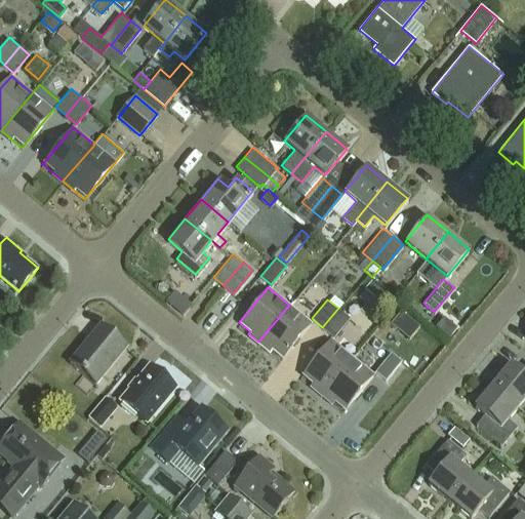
[(289,305),(258,342),(269,351),(271,349),(280,356),(309,321),(289,305)]
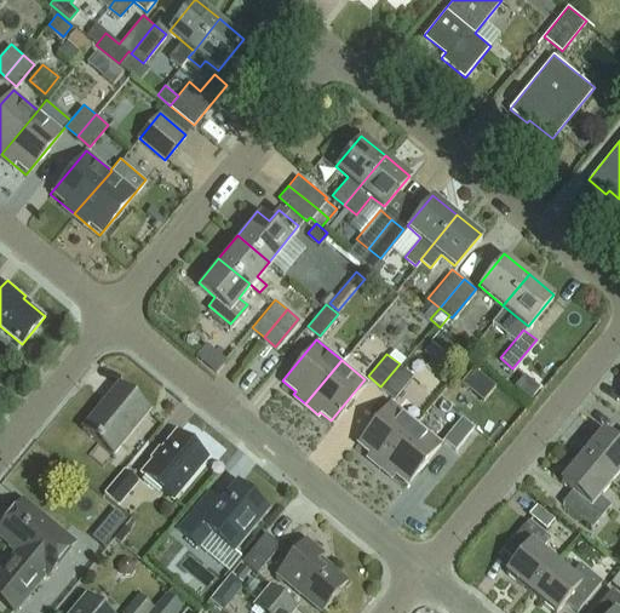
[(400,364),(380,387),(392,396),(412,373),(400,364)]
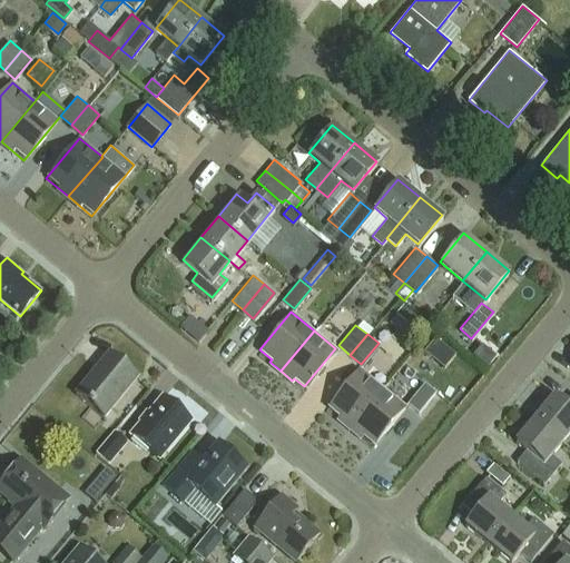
[(105,416),(138,375),(110,352),(77,392),(105,416)]
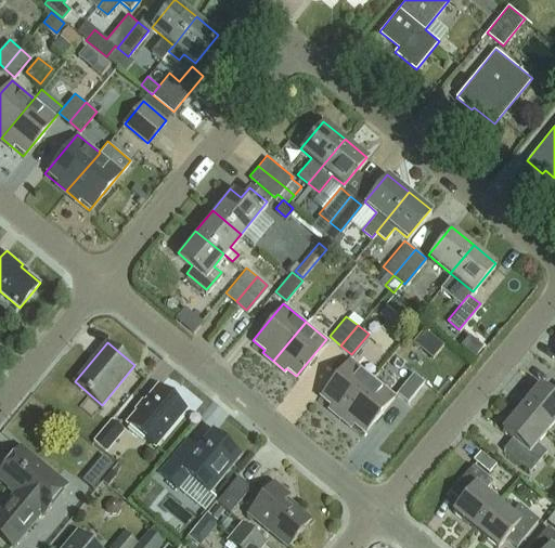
[(327,406),(338,414),(371,375),(349,357),(319,394),(330,404),(327,406)]
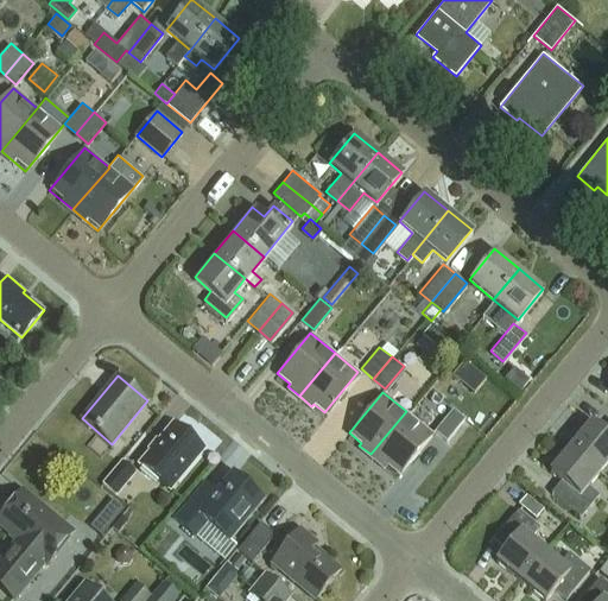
[(445,438),(464,416),(453,406),(434,429),(445,438)]
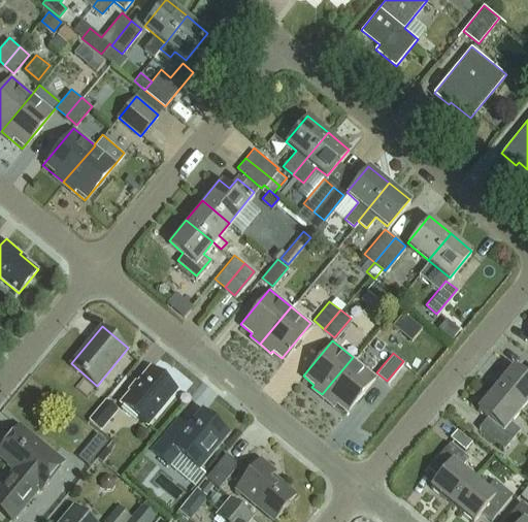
[(374,376),(353,357),(322,394),(334,405),(336,402),(345,411),(374,376)]
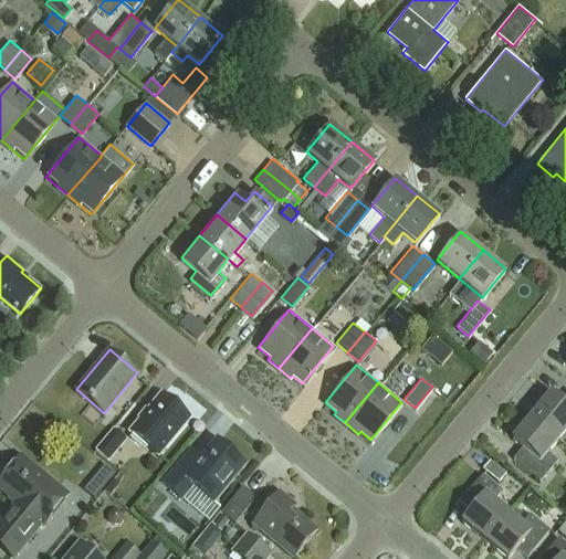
[(565,393),(561,400),(549,391),(531,413),(558,436),(565,428),(565,393)]
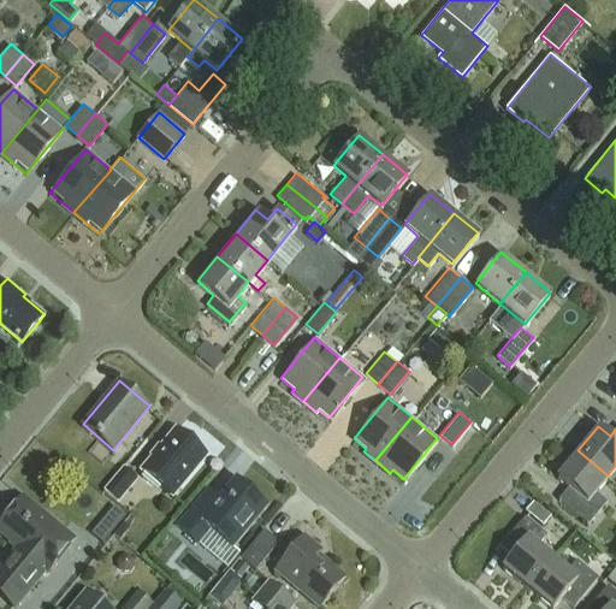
[(172,494),(206,454),(193,442),(195,439),(193,433),(188,430),(182,427),(179,431),(176,429),(142,468),(172,494)]
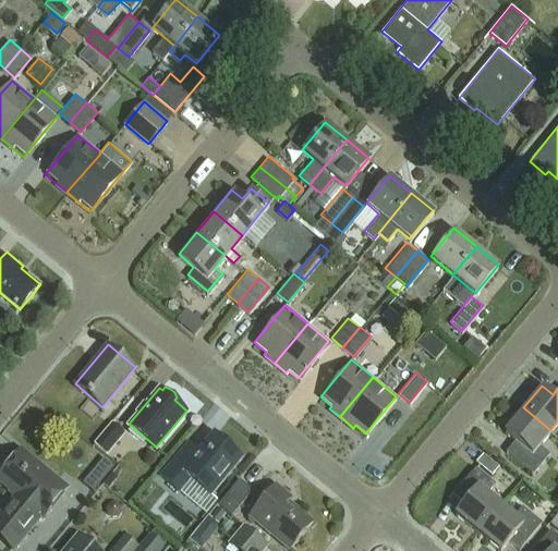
[(541,443),(550,430),(523,407),(505,429),(516,439),(507,450),(534,472),(550,452),(541,443)]
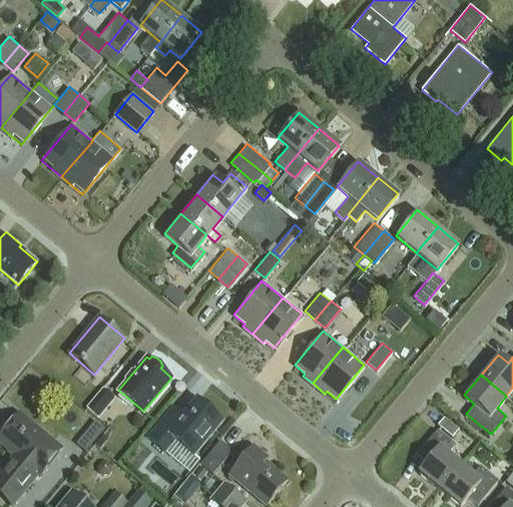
[(99,415),(114,397),(104,388),(89,406),(99,415)]
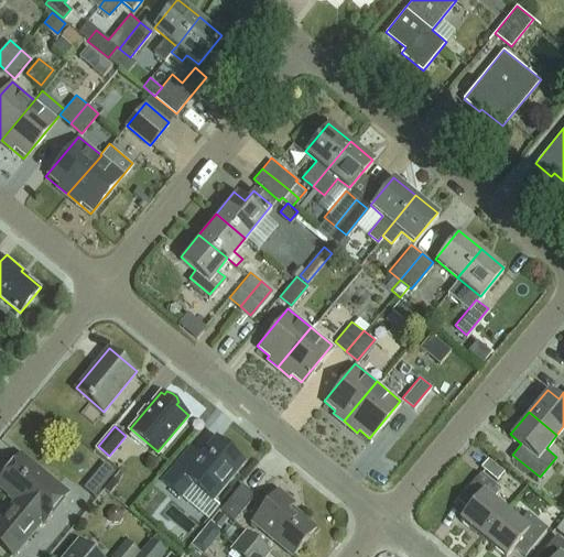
[(213,498),(245,460),(217,438),(195,465),(183,455),(163,479),(181,493),(192,480),(213,498)]
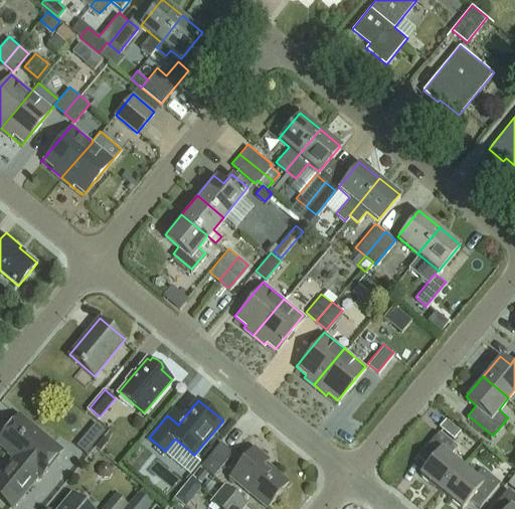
[(68,443),(63,449),(20,412),(0,436),(0,442),(14,454),(0,470),(0,494),(12,504),(38,474),(39,475),(55,456),(73,471),(86,457),(68,443)]
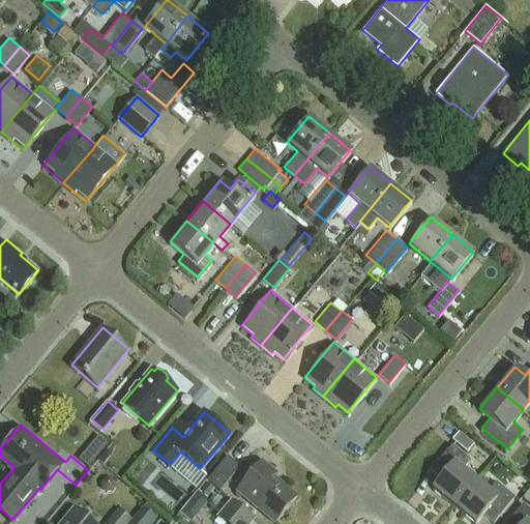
[(474,441),(459,429),(451,437),(467,449),(474,441)]
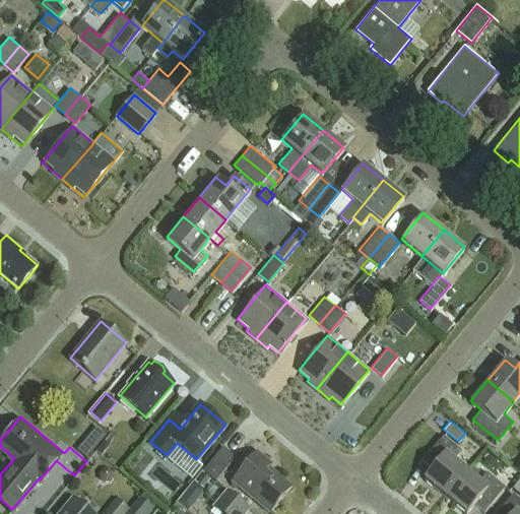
[(96,443),(106,433),(96,425),(87,436),(96,443)]
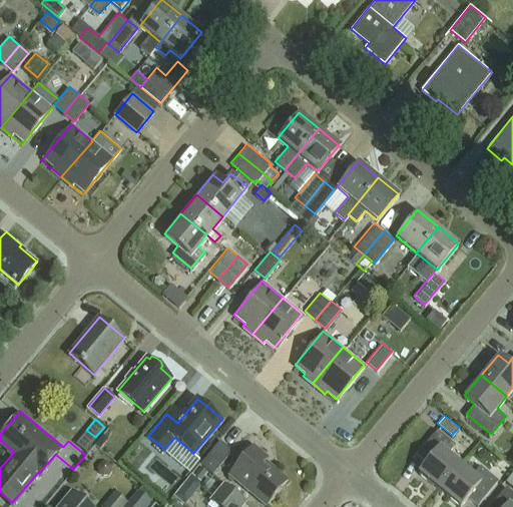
[(439,488),(459,463),(447,453),(456,443),(438,428),(417,453),(427,460),(418,471),(439,488)]
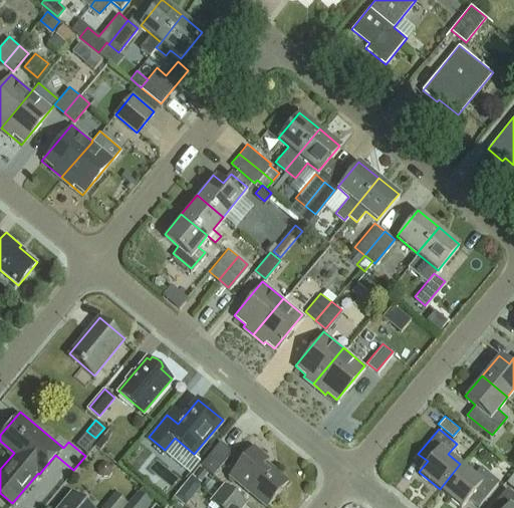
[(214,473),(233,450),(221,441),(202,463),(214,473)]
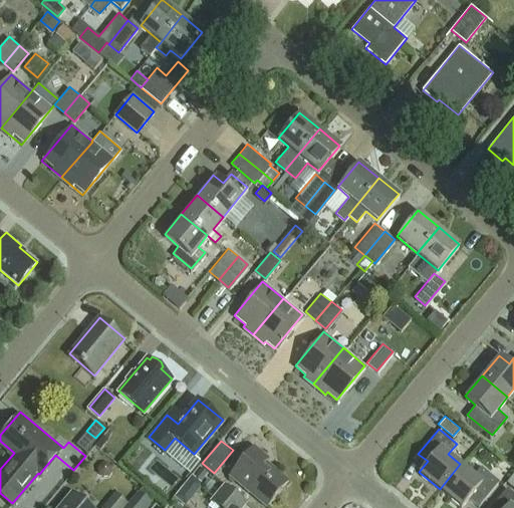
[(267,504),(288,479),(266,461),(268,457),(254,446),(231,474),(267,504)]
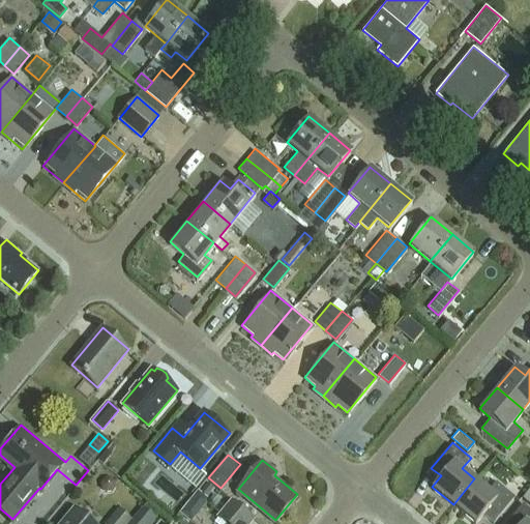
[(110,476),(106,477),(102,481),(102,486),(107,489),(111,488),(114,485),(114,479),(110,476)]
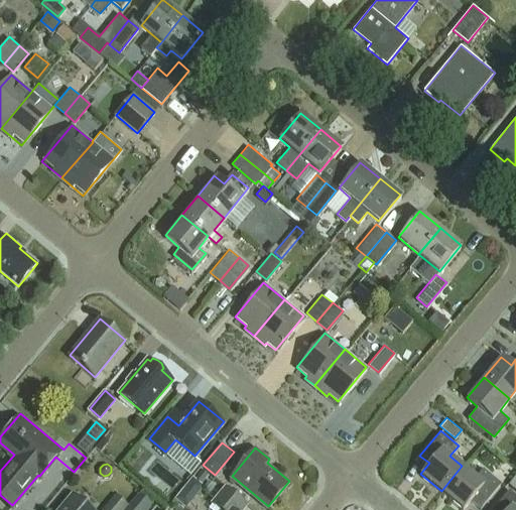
[(482,506),(503,482),(484,466),(475,477),(462,466),(441,491),(463,508),(472,498),(482,506)]
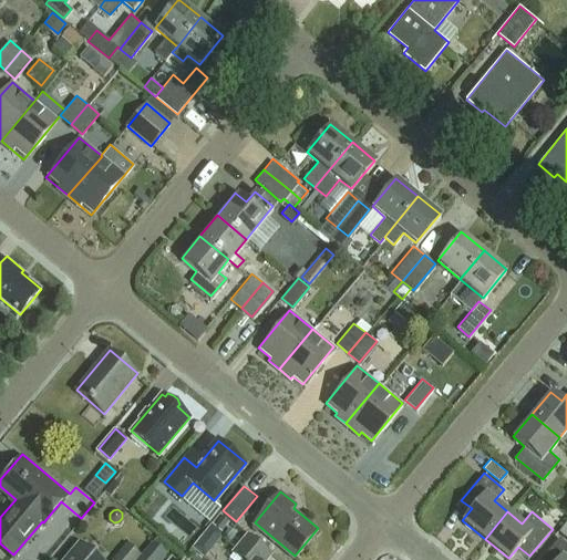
[(264,559),(270,551),(248,533),(234,551),(244,559),(264,559)]
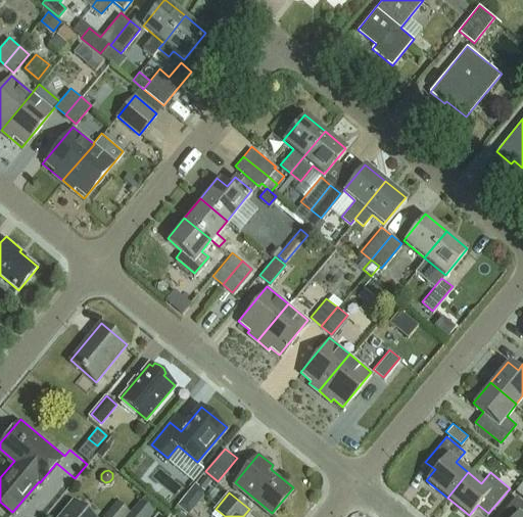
[(522,516),(522,499),(517,494),(496,516),(522,516)]
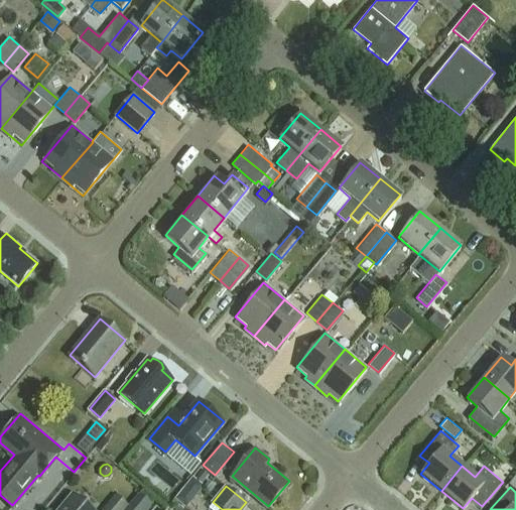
[(121,509),(128,502),(116,492),(100,509),(121,509)]
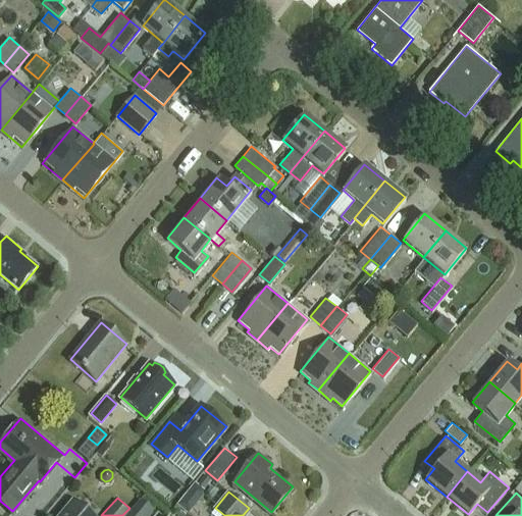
[(141,498),(132,509),(124,515),(146,515),(153,509),(141,498)]
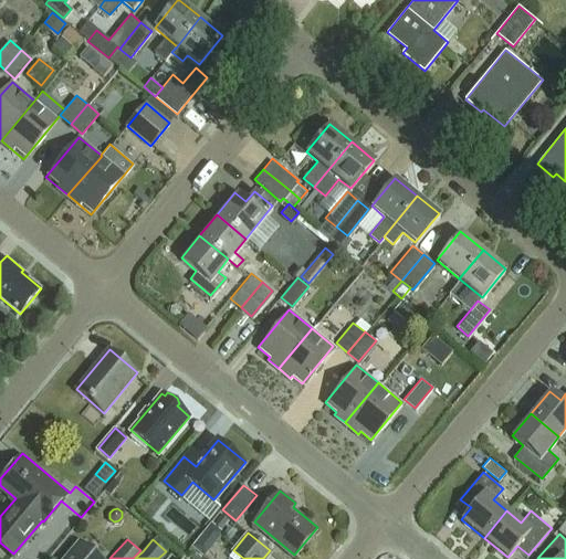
[(101,558),(80,540),(63,558),(101,558)]
